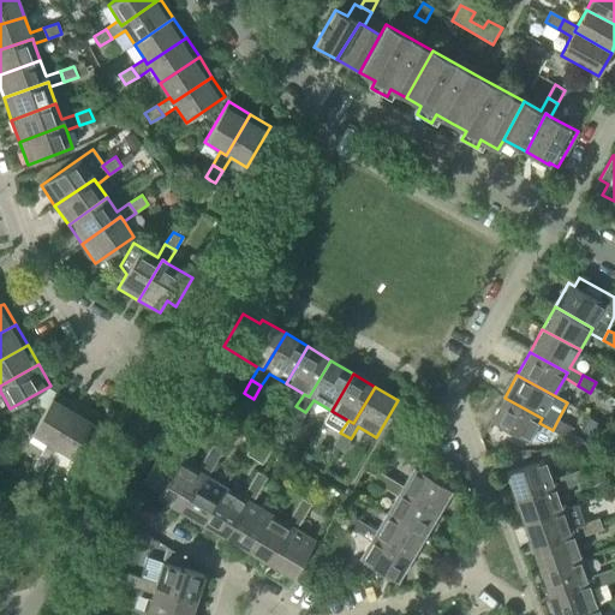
[(31,434),(47,443),(52,446),(76,405),(55,393),(31,434)]
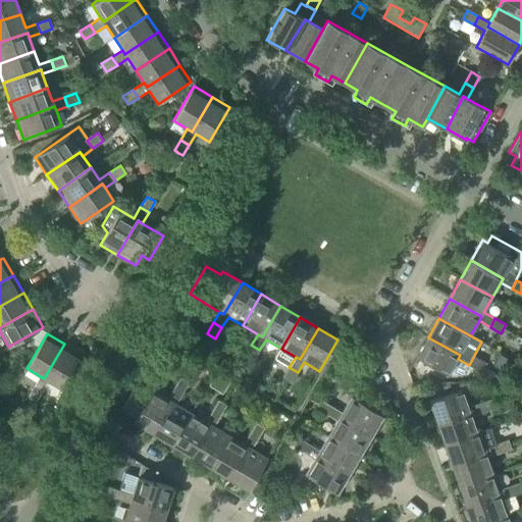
[(460,355),(428,337),(417,357),(449,375),(458,359),(460,355)]
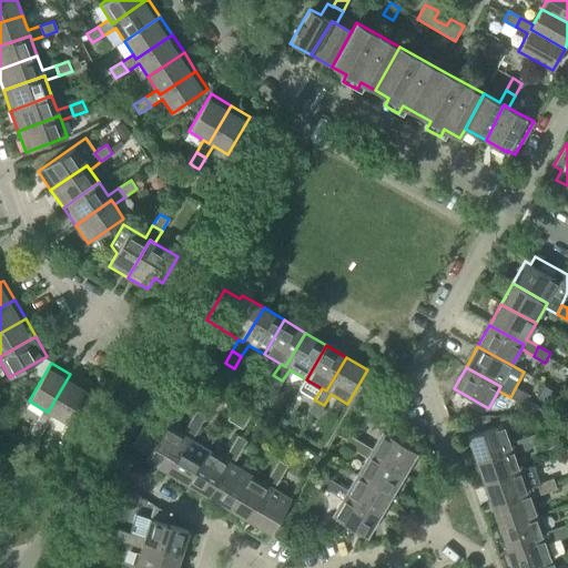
[(48,412),(43,409),(37,421),(46,426),(52,414),(68,423),(90,386),(70,374),(48,412)]
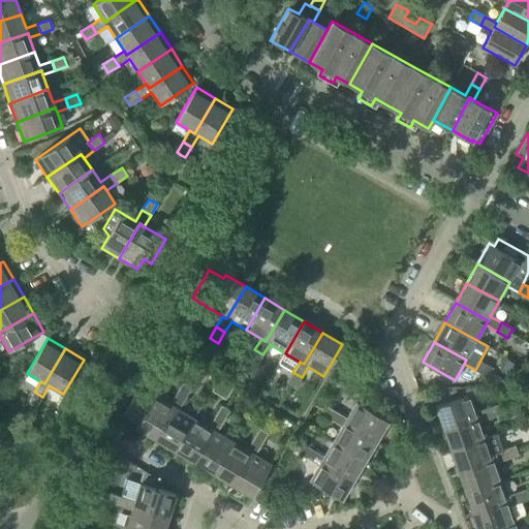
[(248,361),(252,364),(256,366),(262,354),(254,349),(248,361)]
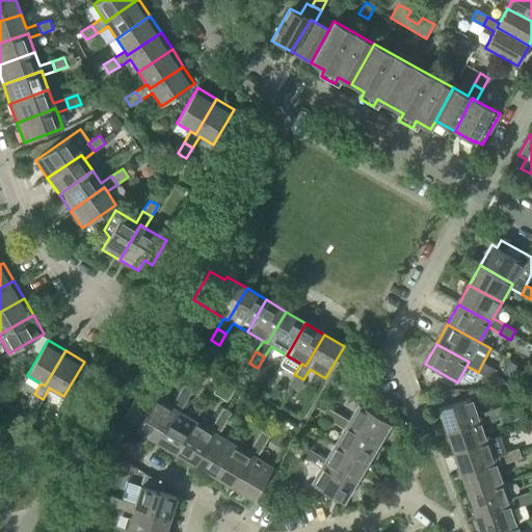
[(482,364),(478,372),(488,378),(494,370),(482,364)]
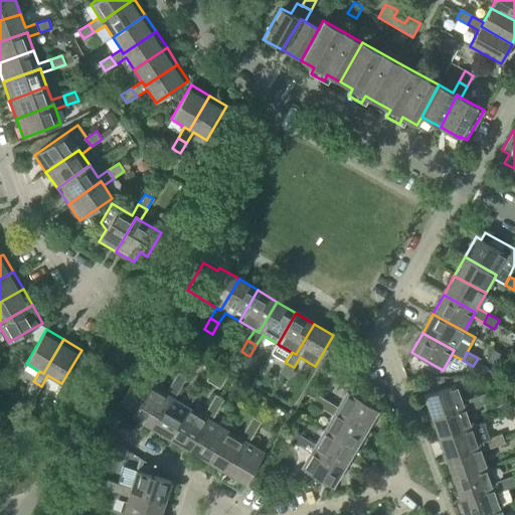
[(294,367),(285,362),(279,373),(287,378),(294,367)]
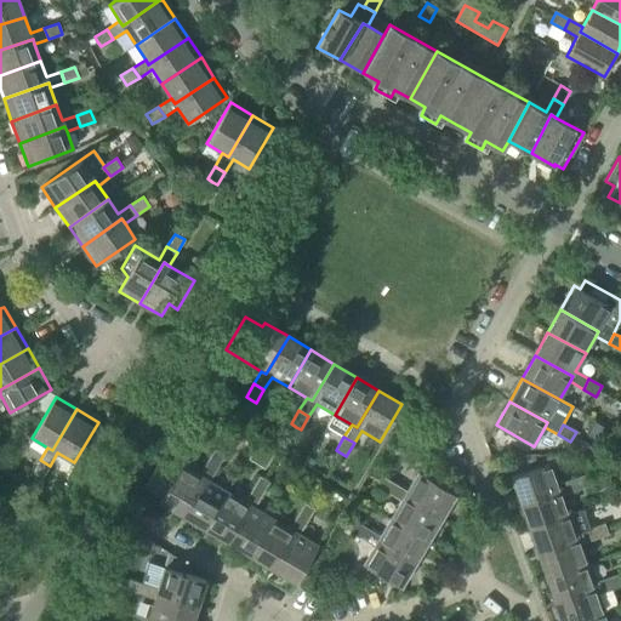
[(206,462),(217,468),(224,456),(215,450),(206,462)]
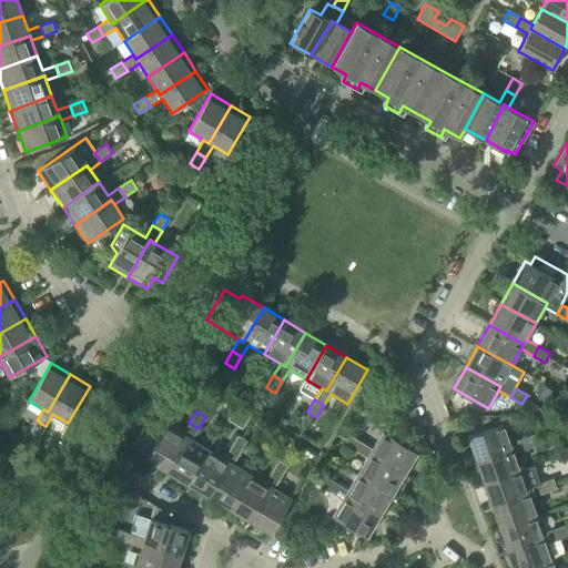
[(29,433),(33,435),(39,438),(46,426),(37,421),(29,433)]
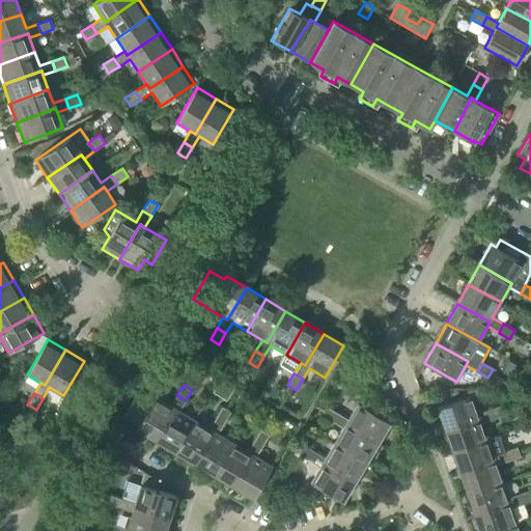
[(135,429),(156,441),(174,410),(178,412),(186,400),(176,395),(170,407),(155,397),(135,429)]
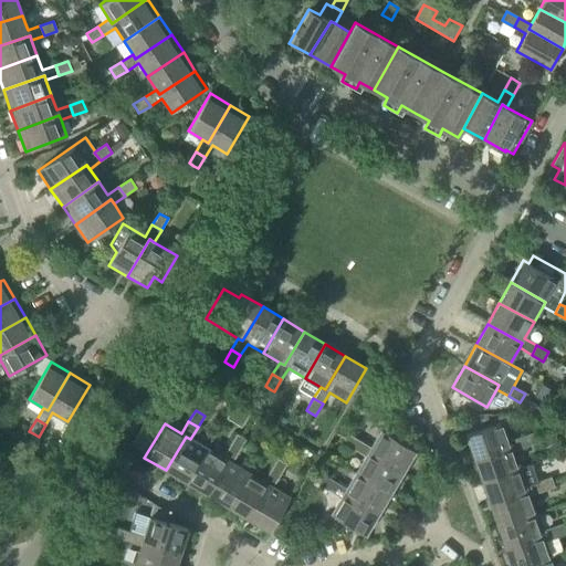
[(465,436),(473,459),(511,447),(513,451),(525,447),(522,437),(509,441),(503,422),(465,436)]
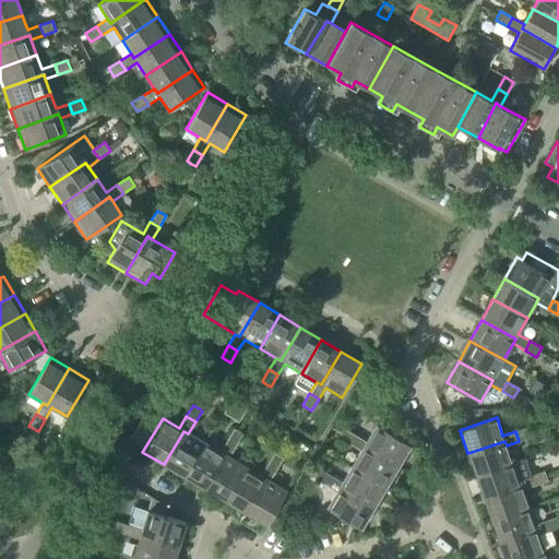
[(377,426),(367,442),(364,447),(397,466),(409,445),(377,426)]
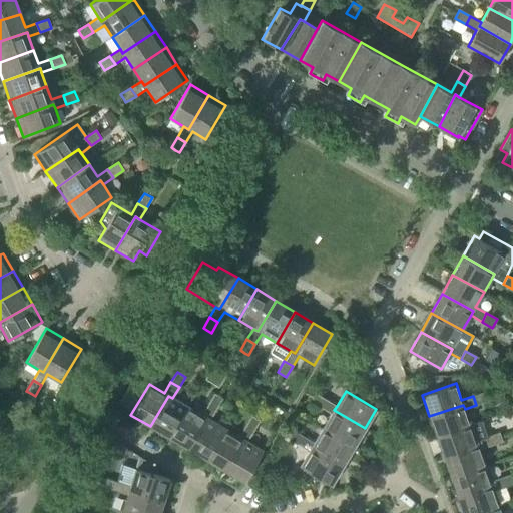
[(473,396),(476,405),(488,401),(485,392),(473,396)]
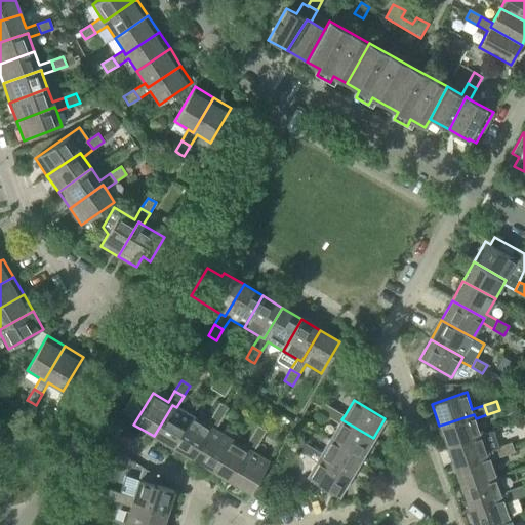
[(317,411),(328,417),(333,409),(322,402),(317,411)]
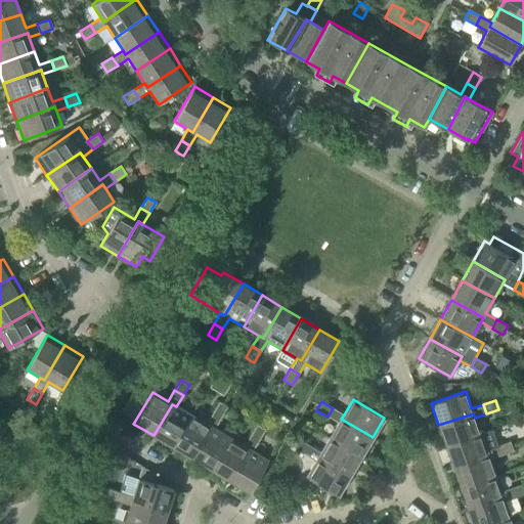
[(219,402),(212,412),(221,418),(227,407),(219,402)]
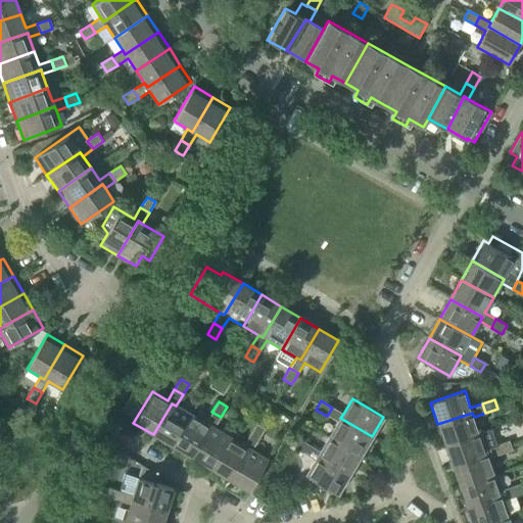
[(153,434),(172,445),(190,414),(176,406),(172,403),(153,434)]
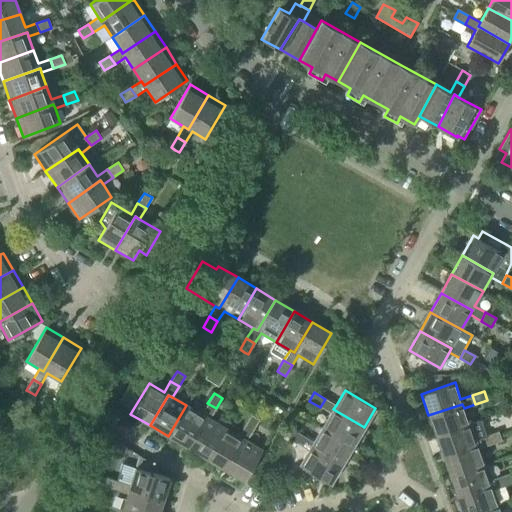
[(331,413),(322,428),(353,446),(364,427),(333,409),(336,405),(325,399),(320,407),(331,413)]
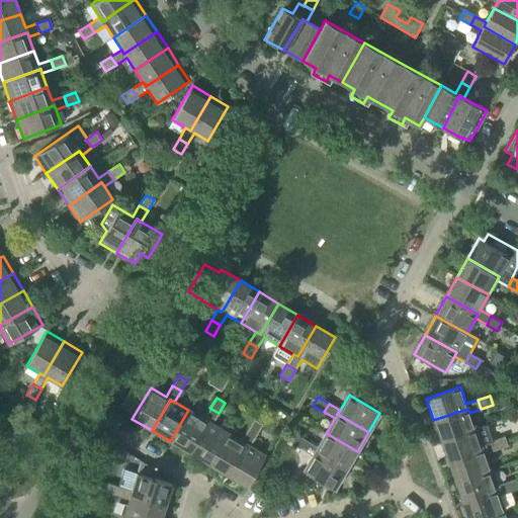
[(170,441),(189,452),(207,422),(211,424),(219,413),(209,408),(203,419),(188,410),(170,441)]
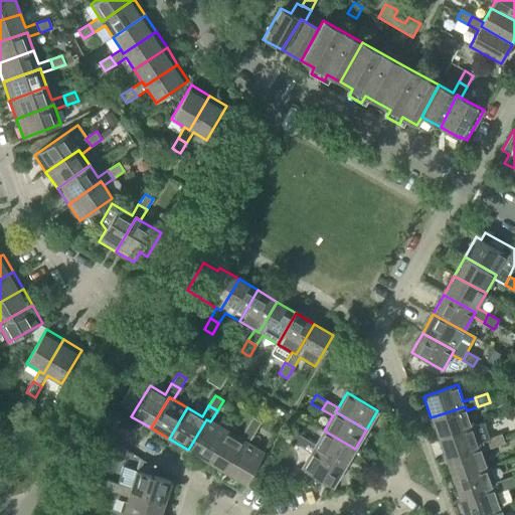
[(431,417),(438,438),(472,426),(467,410),(465,406),(431,417)]
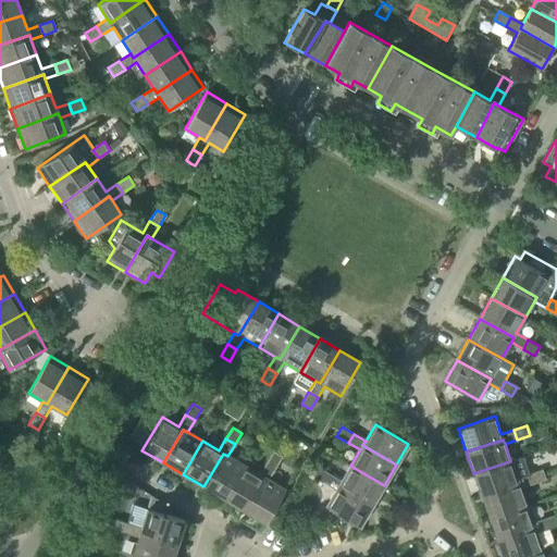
[(267,463),(275,469),(282,457),(273,452),(267,463)]
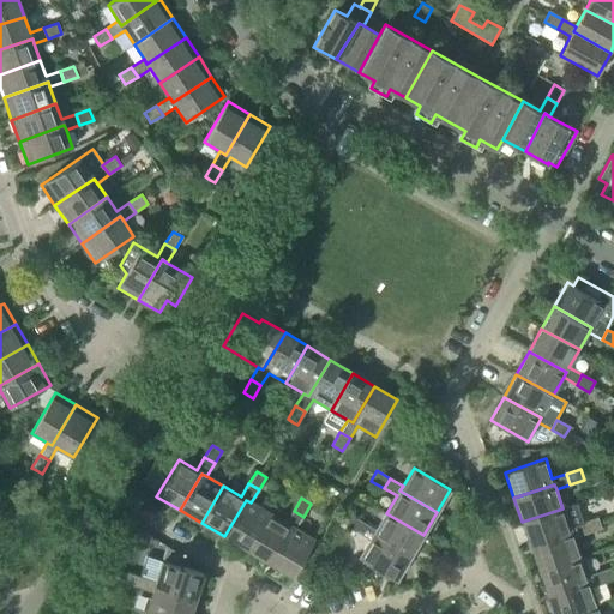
[(224,536),(247,549),(268,512),(251,503),(246,500),(224,536)]
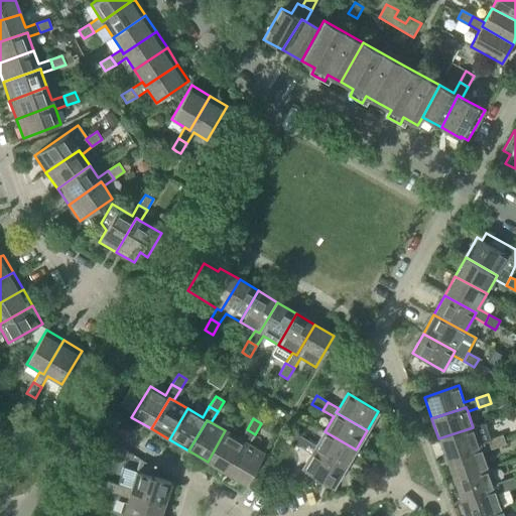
[(438,438),(446,460),(480,447),(482,453),(494,448),(490,439),(484,423),(473,427),(438,438)]
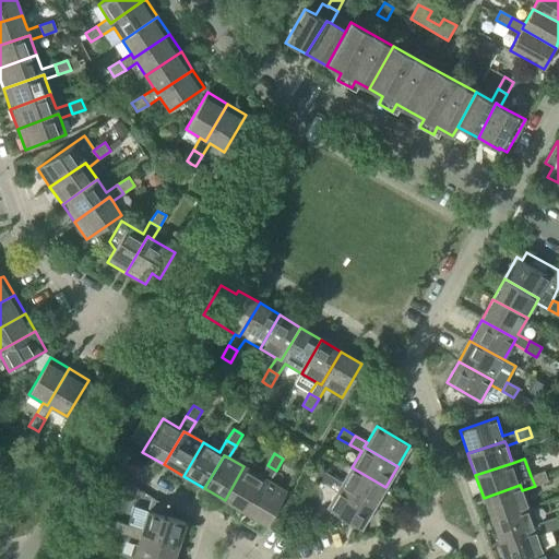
[(225,500),(245,512),(264,479),(270,482),(276,471),(268,465),(260,476),(244,466),(225,500)]
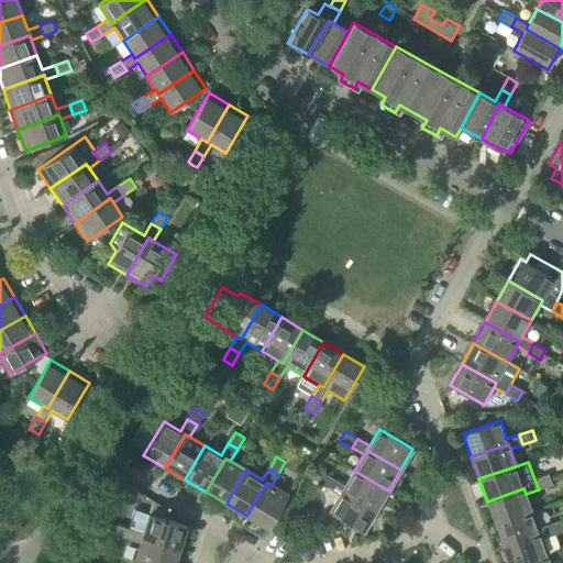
[(354,471),(344,486),(342,490),(375,511),(388,490),(354,471)]
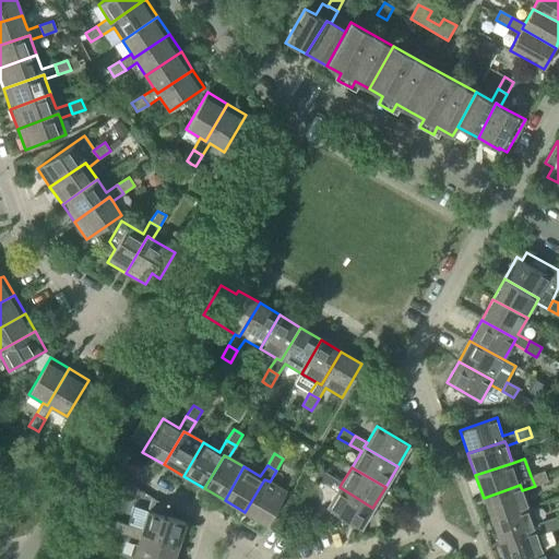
[(319,470),(317,474),(313,478),(325,485),(331,476),(319,470)]
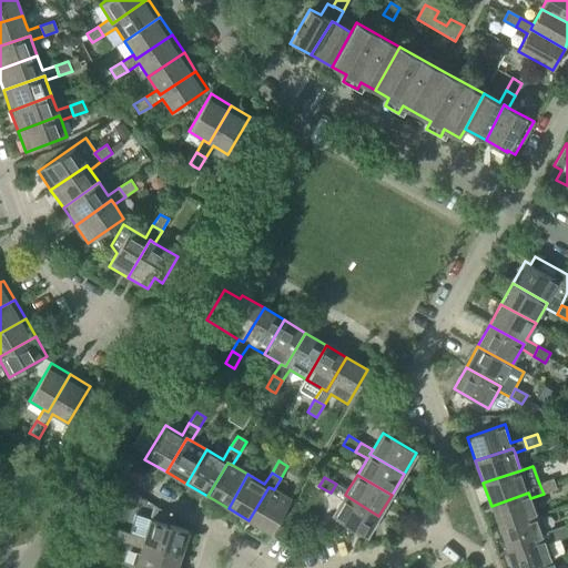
[(539,484),(544,494),(556,489),(553,479),(539,484)]
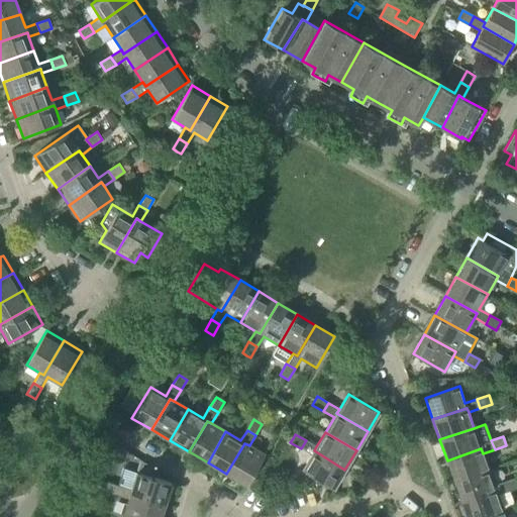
[(314,450),(316,446),(306,440),(301,448),(311,454),(302,471),(333,489),(344,470),(314,450)]
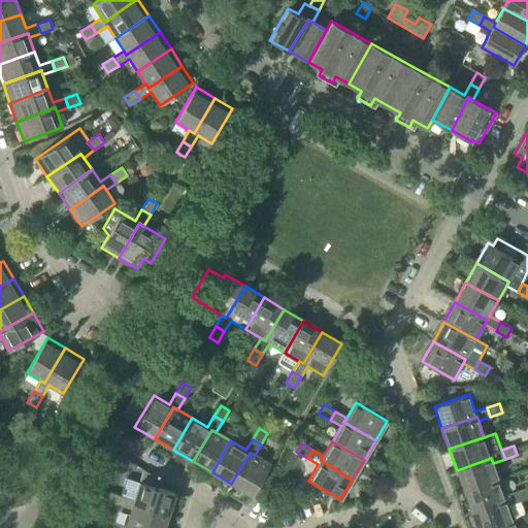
[(250,453),(231,484),(252,496),(270,464),(255,455),(250,453)]
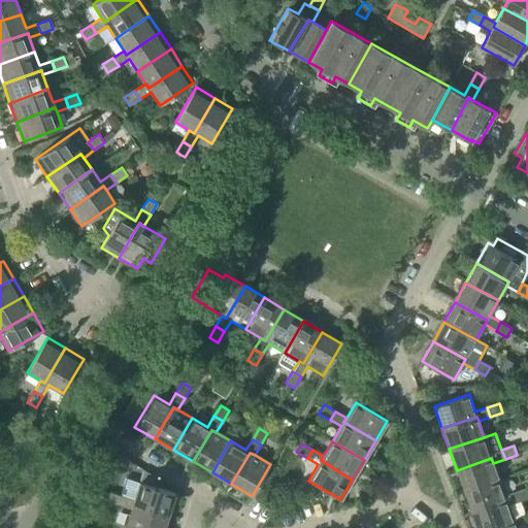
[(457,470),(464,492),(498,480),(493,463),(491,458),(457,470)]
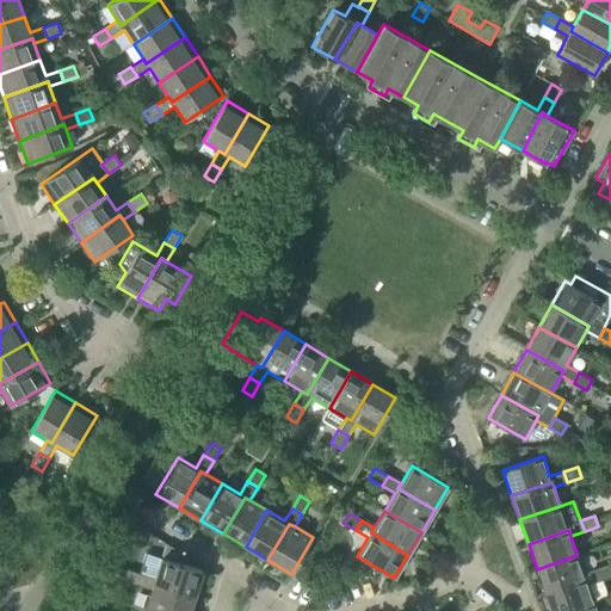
[(537,569),(545,593),(586,579),(587,585),(602,580),(599,574),(598,569),(584,574),(576,555),(537,569)]
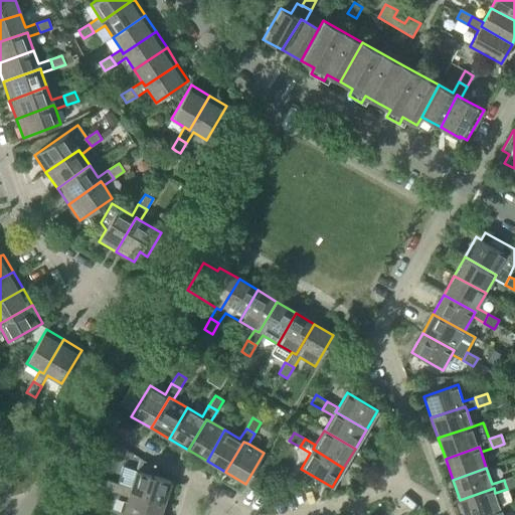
[(136,471),(131,488),(129,493),(164,503),(170,482),(136,471)]
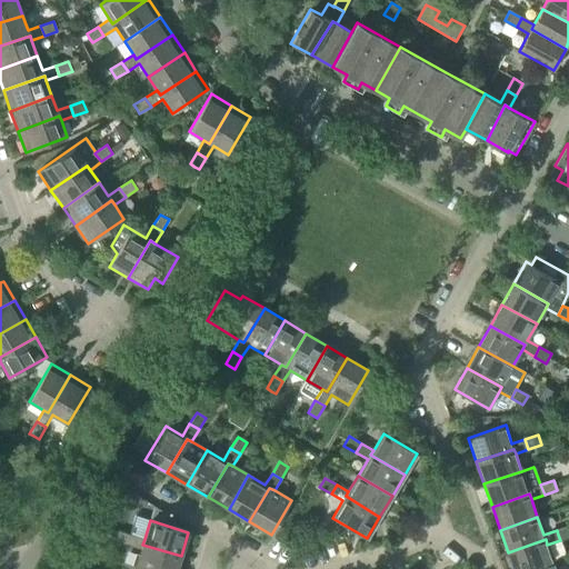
[(568,525),(557,530),(558,535),(560,540),(568,536),(568,525)]
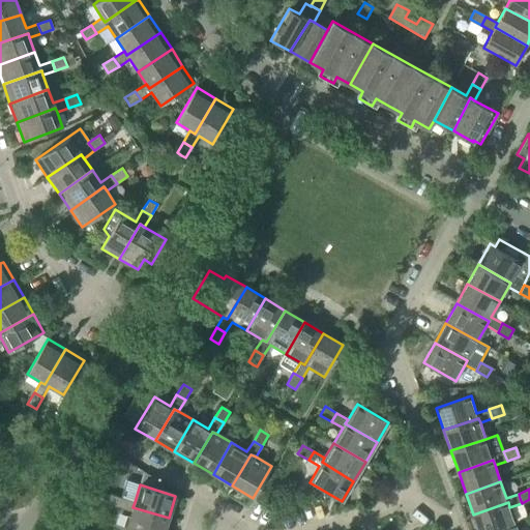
[(110,495),(109,498),(107,504),(120,508),(123,499),(110,495)]
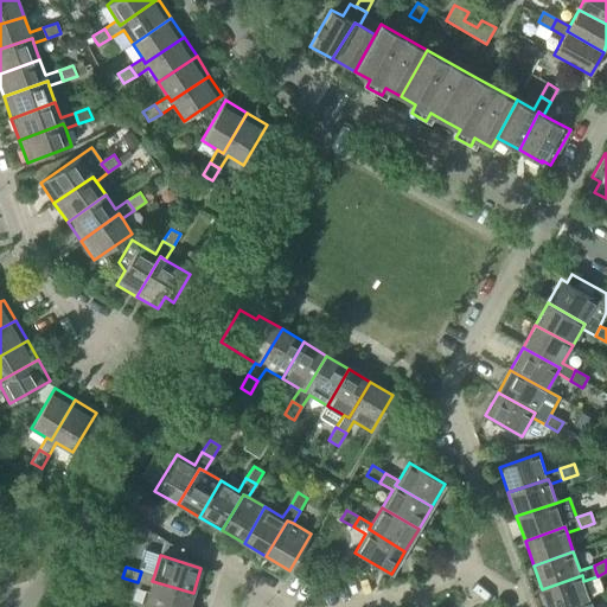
[(152,581),(154,575),(141,572),(138,582),(151,586),(145,606),(146,606),(187,606),(193,593),(152,581)]
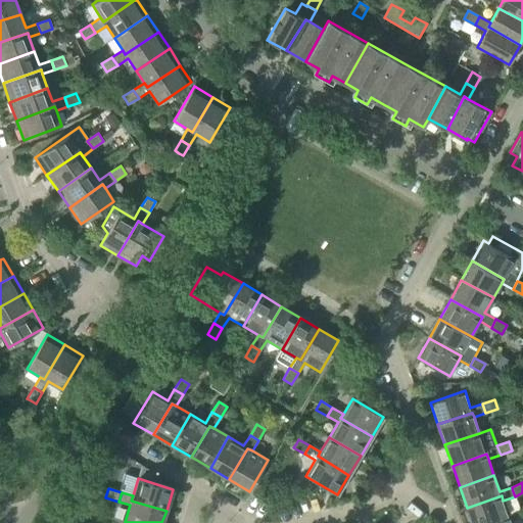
[(467,508),(472,522),(491,522),(509,517),(503,501),(502,495),(467,508)]
